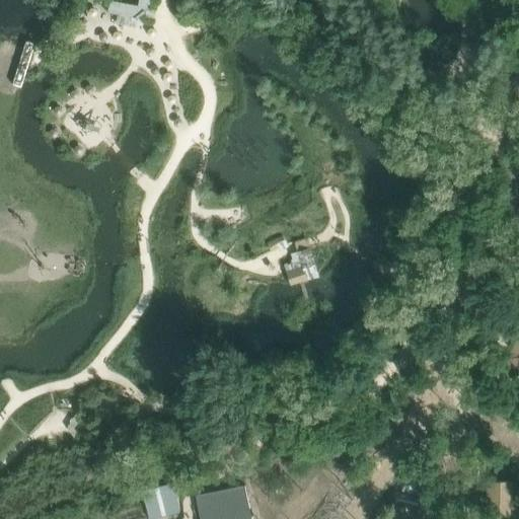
[(112,0),(108,12),(145,19),(147,7),(139,5),(112,0)]
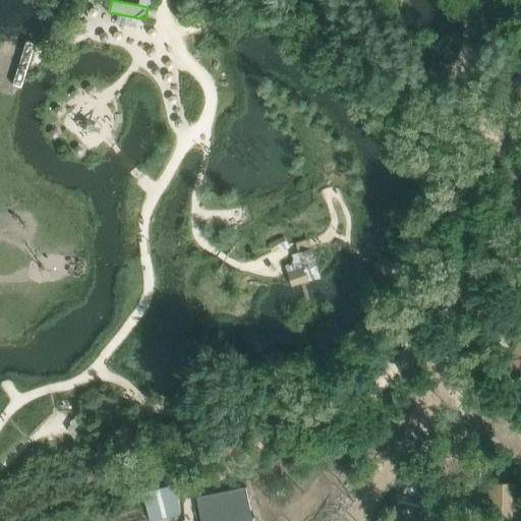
[(26,44),(13,82),(20,85),(25,71),(34,46),(26,44)]
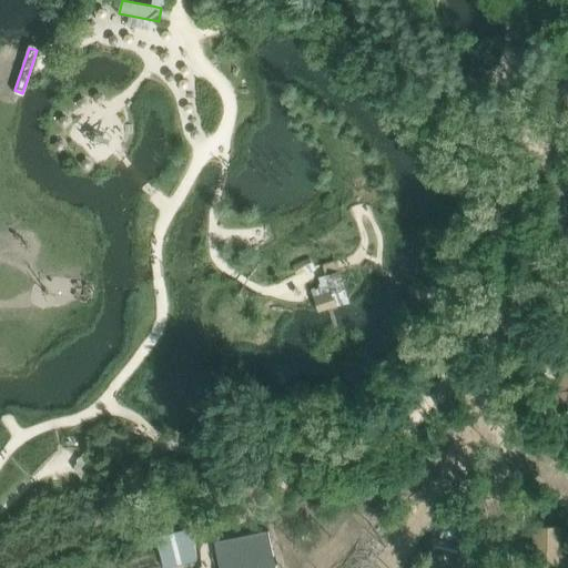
[(310,256),(293,265),(297,274),(306,270),(307,274),(316,270),(315,267),(310,256)]
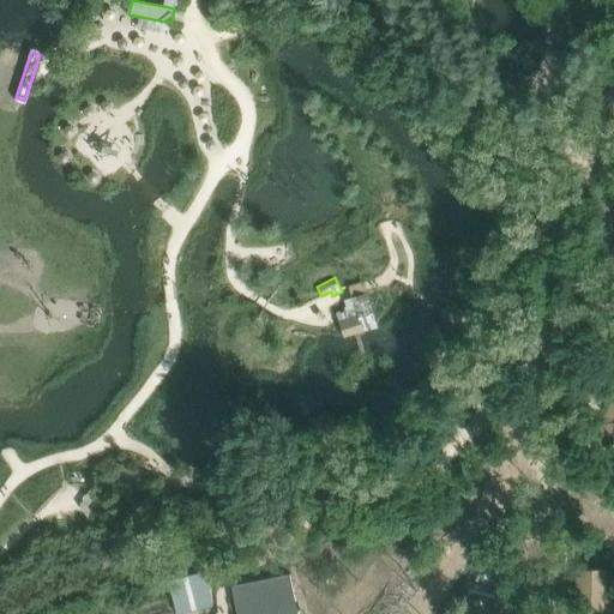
[(349,286),(353,298),(368,293),(366,282),(365,280),(349,284),(349,286)]
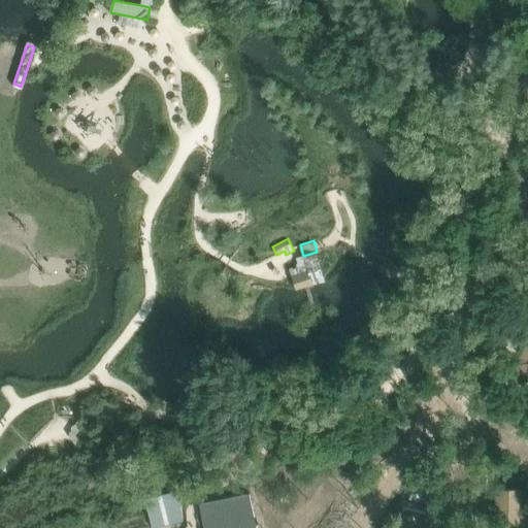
[(308,271),(293,276),(296,289),(305,286),(312,284),(325,281),(317,253),(317,252),(303,256),(308,271)]
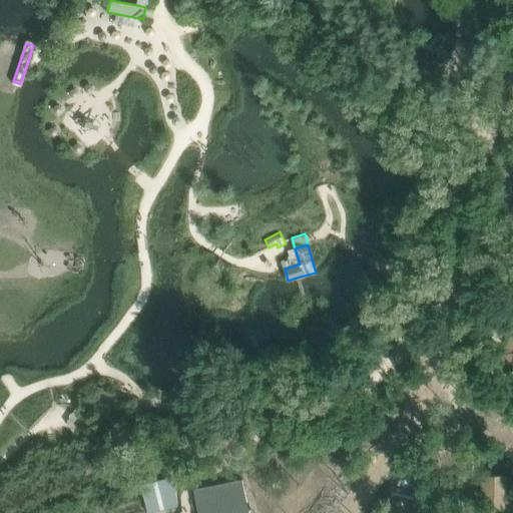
[(283,263),(285,269),(300,264),(295,248),(289,250),(292,260),(283,263)]
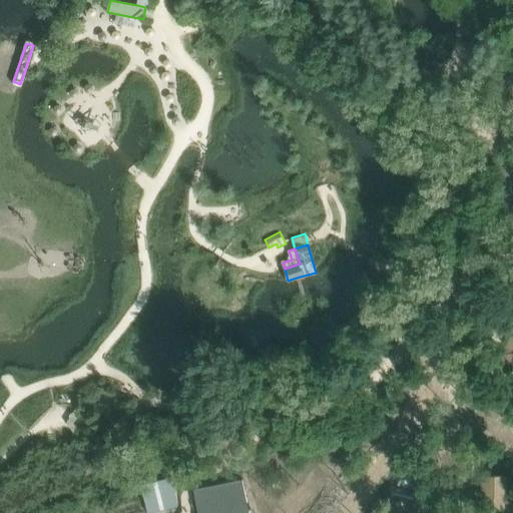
[(288,472),(300,486),(311,476),(299,462),(288,472)]
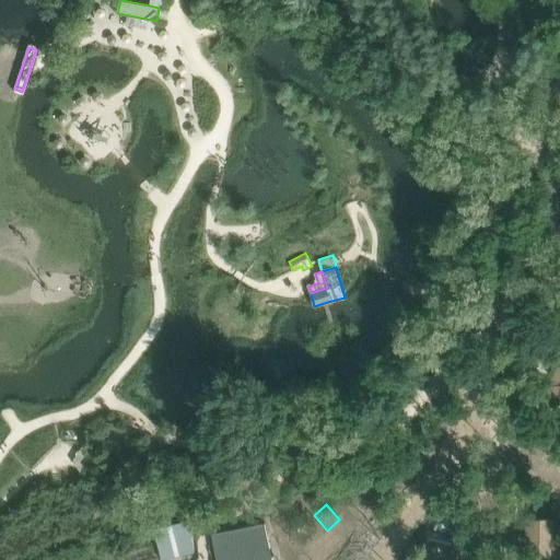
[(187,521),(154,528),(161,559),(165,559),(196,553),(187,521)]
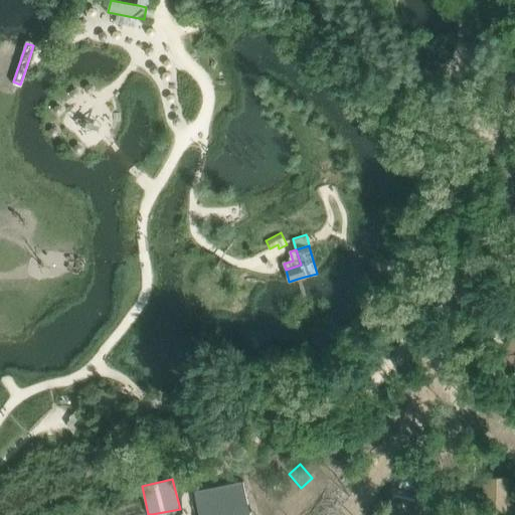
[(249,514),(246,500),(242,482),(196,491),(200,514),(249,514)]
